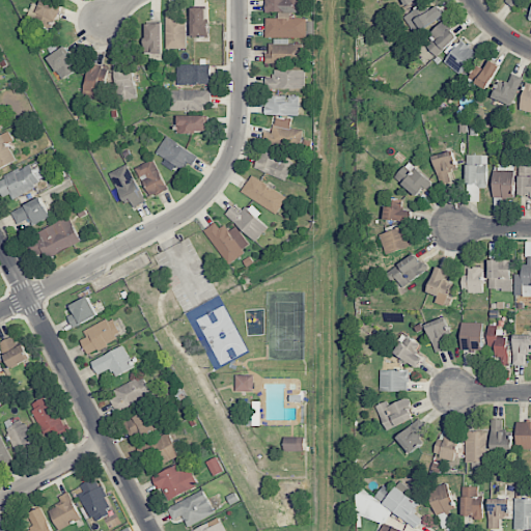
[(32,3),(29,14),(42,19),(39,25),(50,29),(54,20),(57,21),(63,5),(49,0),(40,0),(39,6),(32,3)]
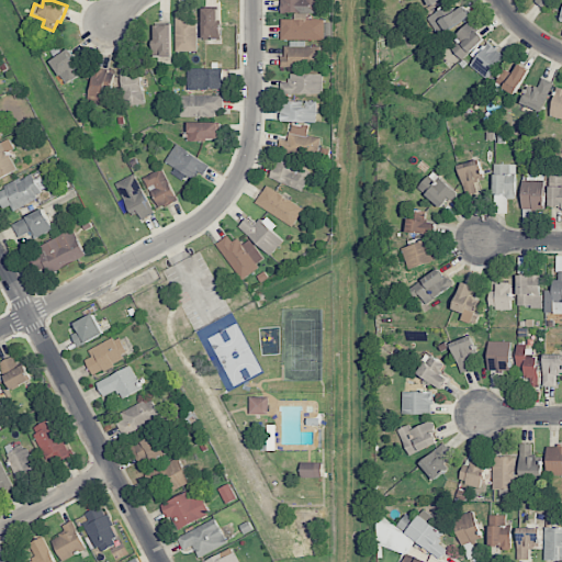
[(281,40),(325,40),(324,19),(306,20),(306,13),(316,13),(316,0),(281,0),(282,13),(294,13),(294,19),(281,19),(281,40)]
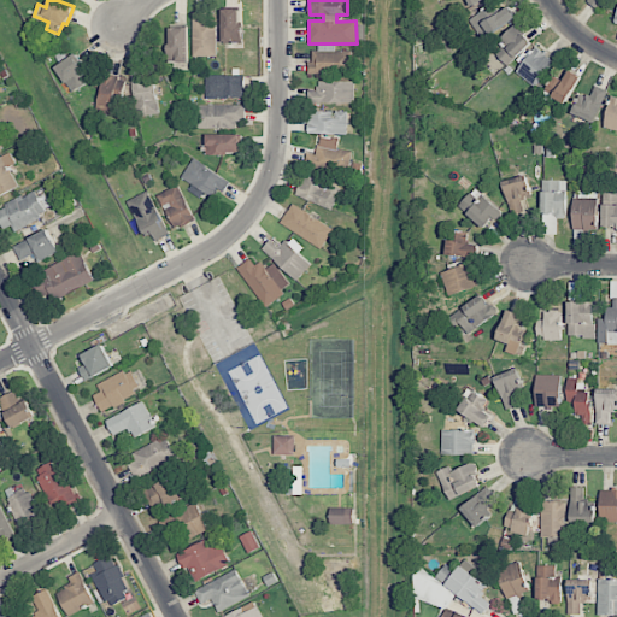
[(587,0),(597,10),(604,0),(587,0)]
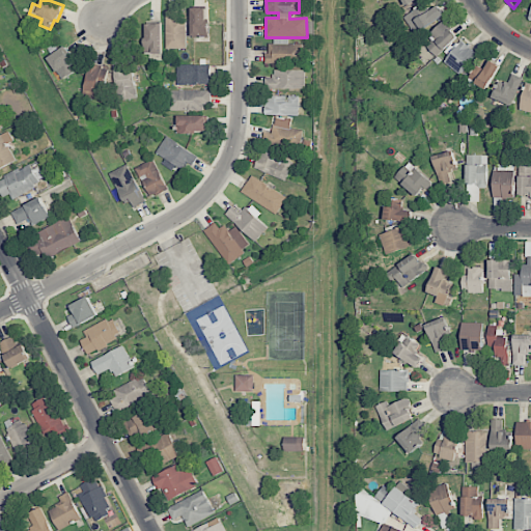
[(426,12),(422,5),(403,16),(414,33),(444,16),(439,5),(426,12)]
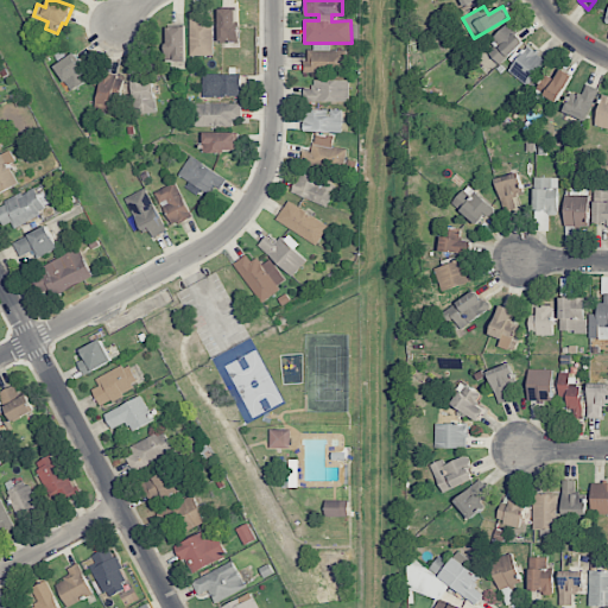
[(221,43),(239,42),(238,8),(220,8),(221,43)]
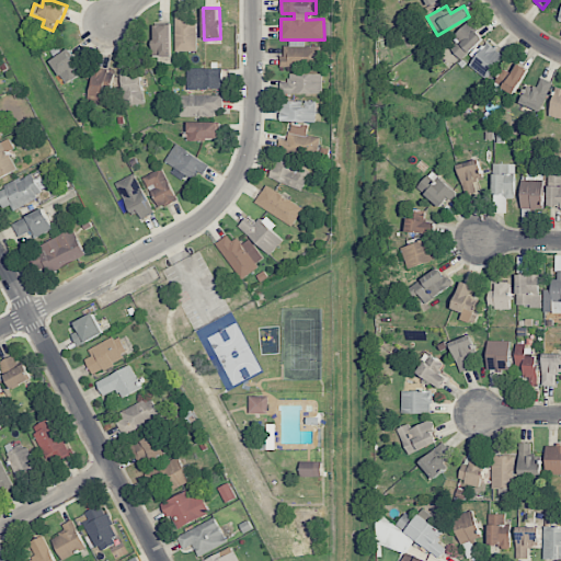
[(196,19),(186,19),(186,11),(175,11),(175,52),(197,52),(196,19)]
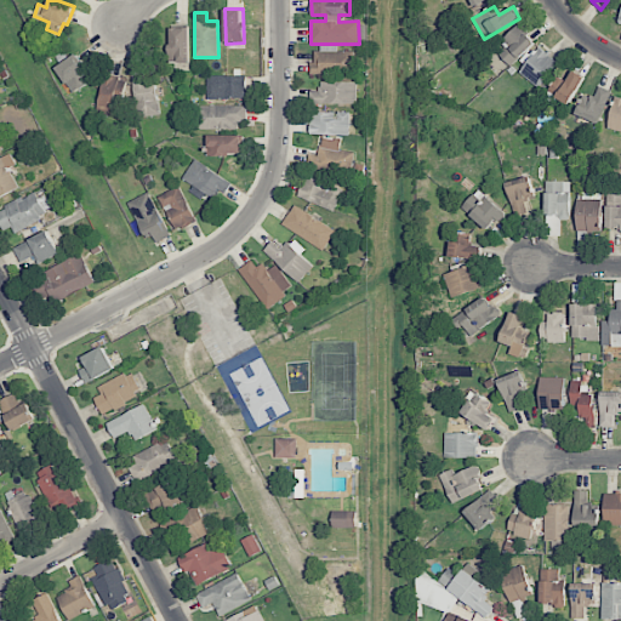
[(536,41),(519,23),(500,41),(505,46),(497,52),(511,67),(536,41)]
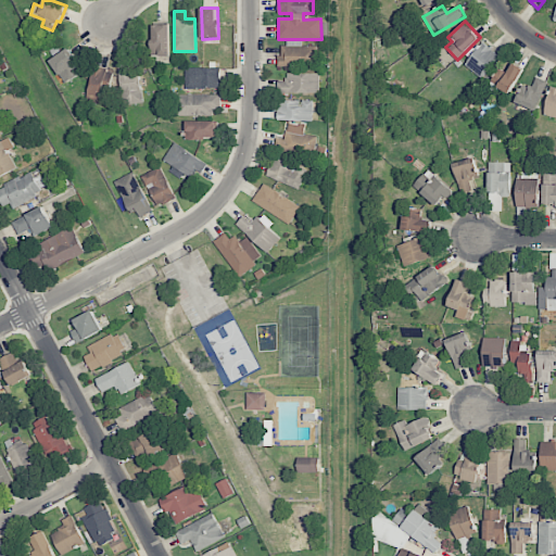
[(169,24),(153,24),(152,55),(169,55),(169,24)]
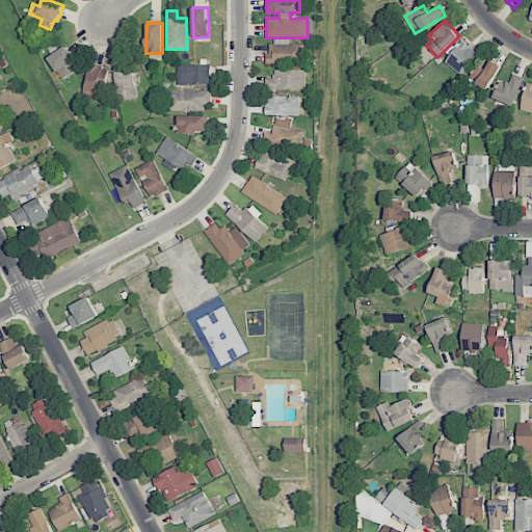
[(303,44),(290,44),(290,41),(268,40),(267,63),(303,64),(303,44)]
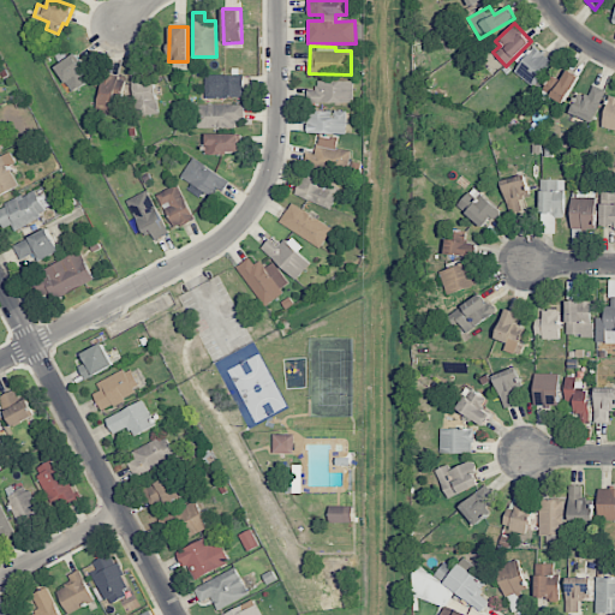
[(72,93),(93,78),(76,53),(55,67),(72,93)]
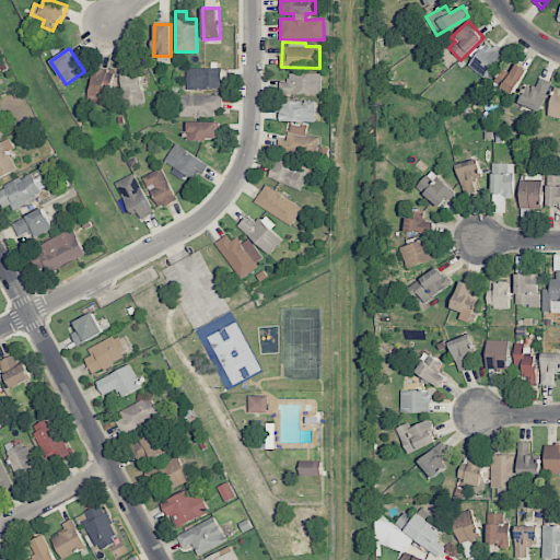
[(513,94),(527,69),(516,63),(511,74),(502,69),(493,83),(513,94)]
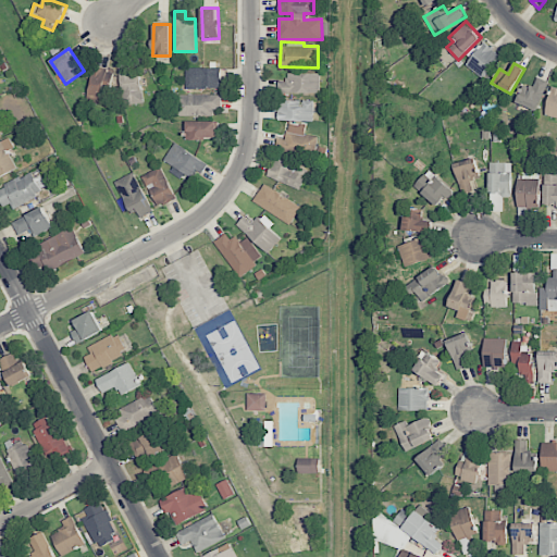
[(141,103),(140,65),(120,66),(121,104),(141,103)]
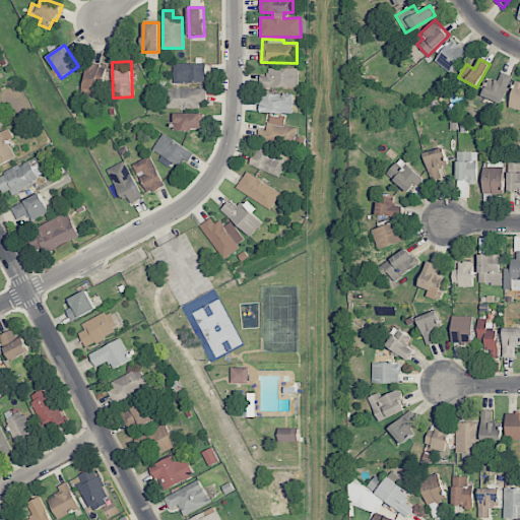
[(107,67),(88,63),(80,94),(99,99),(107,67)]
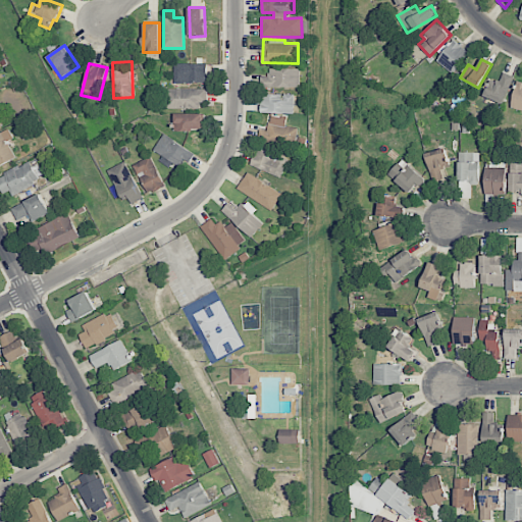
[(174,84),(207,83),(207,63),(173,64),(174,84)]
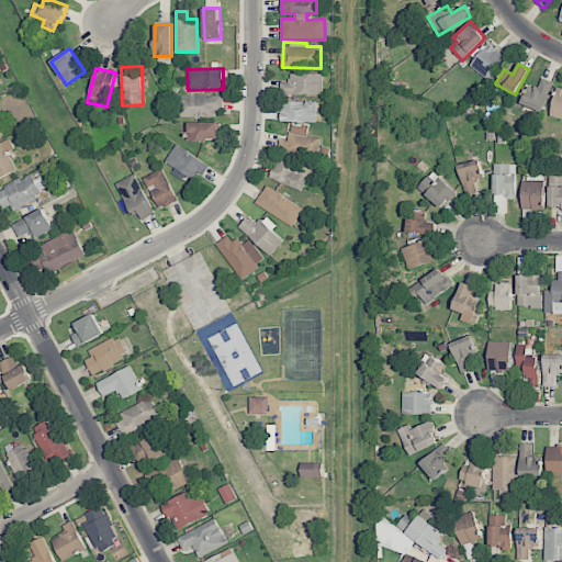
[(324,75),(287,74),(287,94),(323,94),(324,75)]
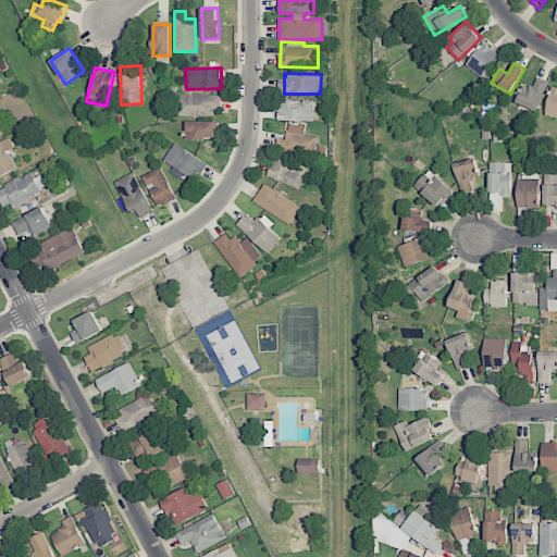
[(536,111),(548,82),(536,77),(532,88),(522,85),(516,103),(536,111)]
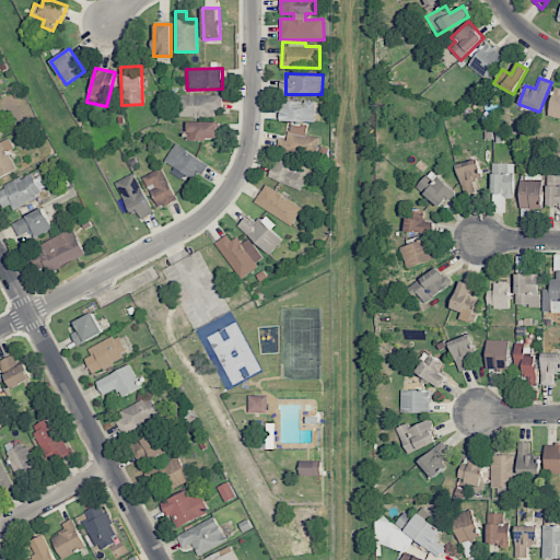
[(559,88),(556,88),(547,115),(559,118),(559,88)]
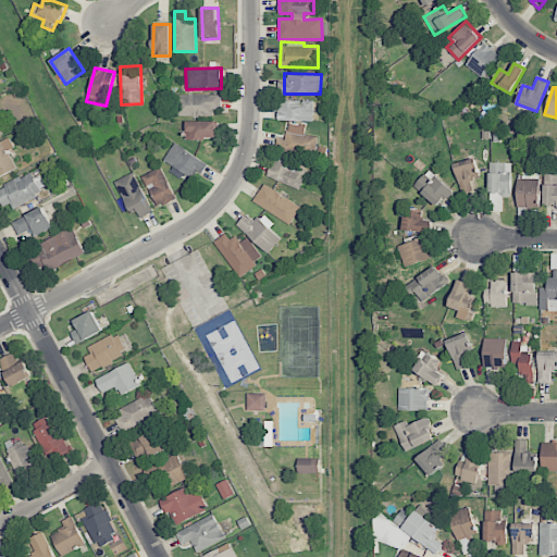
[(221,94),(175,95),(175,115),(214,115),(214,108),(221,107),(221,94)]
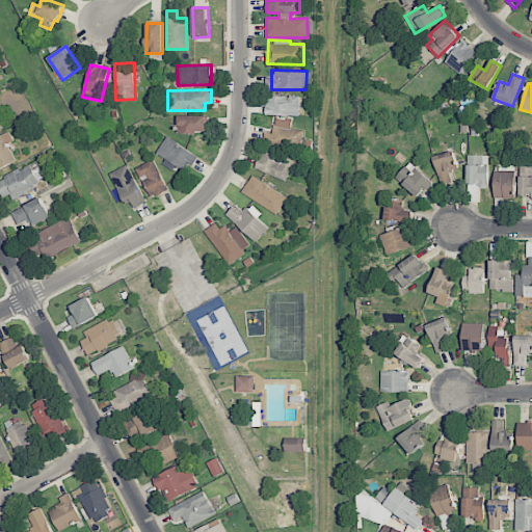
[(299,97),(267,96),(266,115),(299,115),(299,97)]
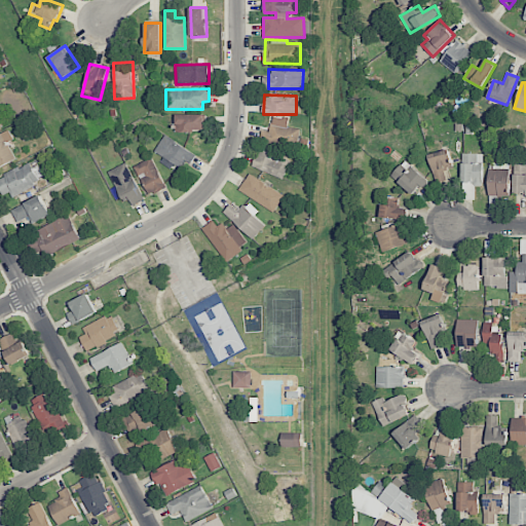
[(205,115),(176,114),(176,132),(205,132),(205,115)]
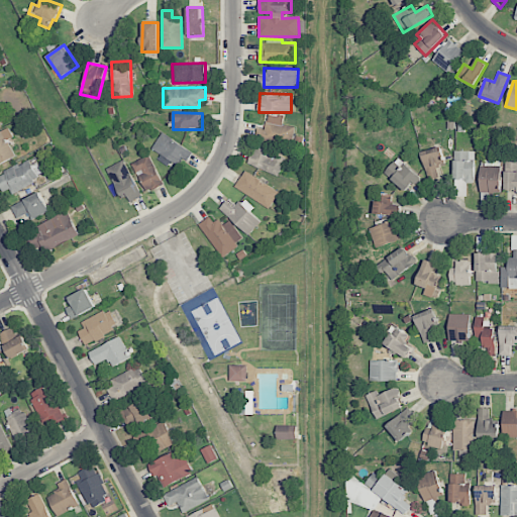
[(283,125),(284,116),(268,113),(266,130),(257,128),(254,143),(292,148),(295,126),(283,125)]
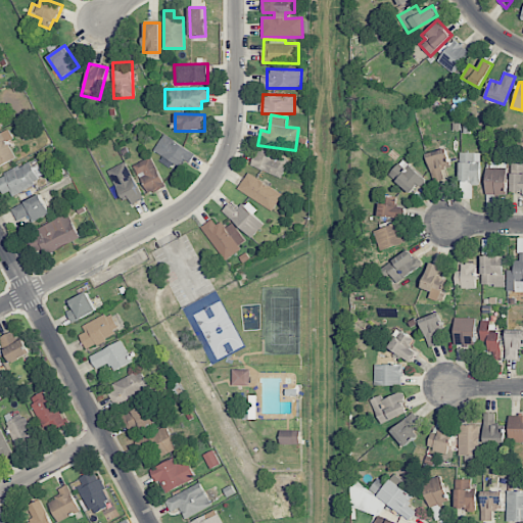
[(0,165),(15,158),(8,142),(13,139),(9,130),(0,133),(0,165)]
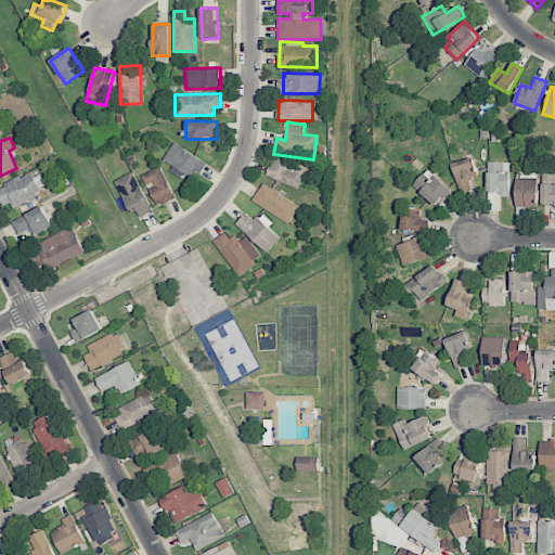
[(202,172),(207,164),(173,143),(164,159),(173,166),(169,171),(180,178),(184,172),(191,177),(196,168),(202,172)]
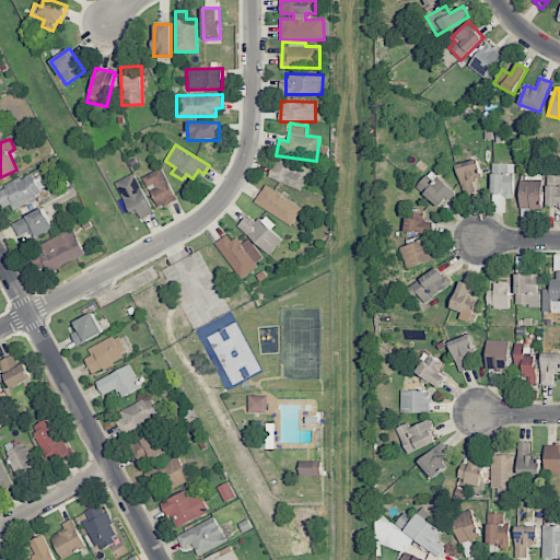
[(302,190),(308,171),(276,159),(269,178),(302,190)]
